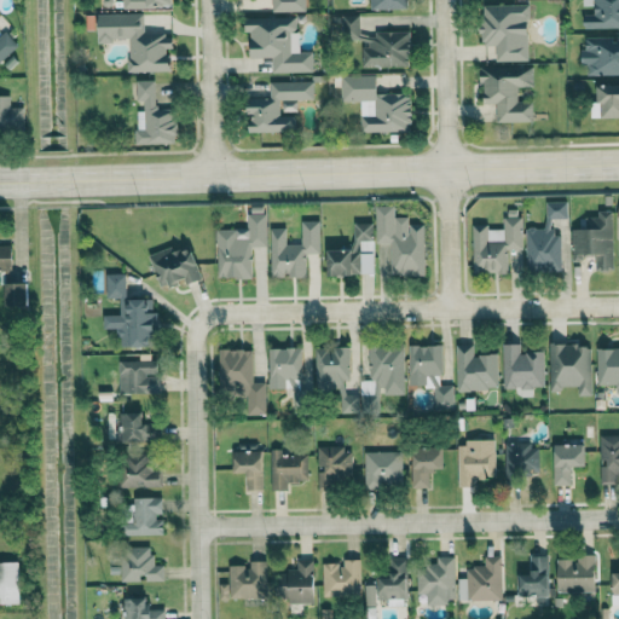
[(272,0),(272,12),(306,12),(305,0),(272,0)]
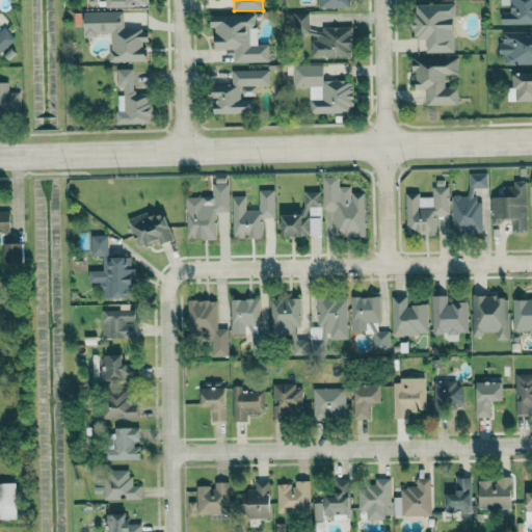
[(318,0),(319,8),(350,7),(350,0),(318,0)]
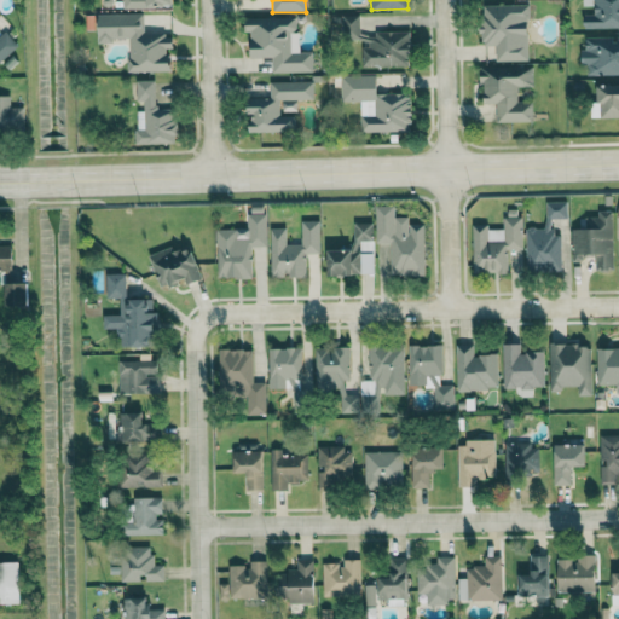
[(584,29),(618,28),(618,0),(582,0),(583,6),(594,5),(594,15),(583,15),(584,29)]
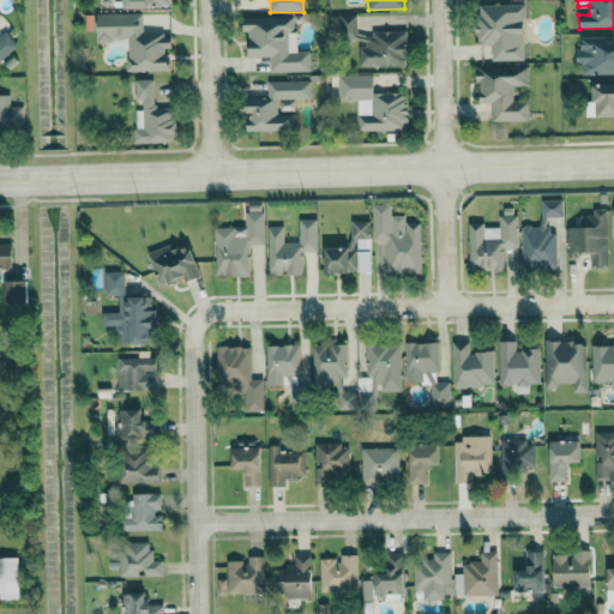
[(525,60),(524,5),(479,6),(480,44),(493,44),(493,61),(525,60)]
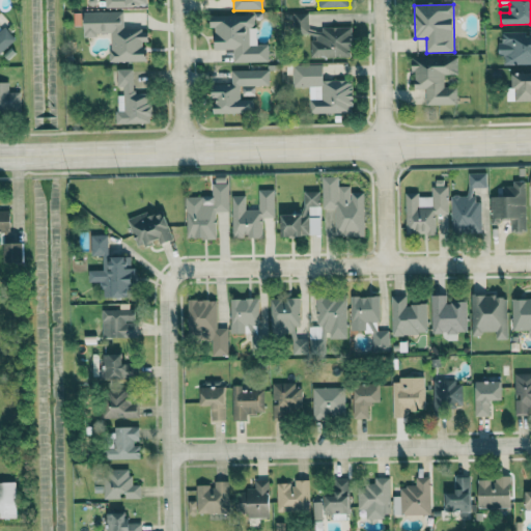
[(84,12),(84,37),(98,37),(98,33),(110,33),(110,62),(145,61),(145,42),(148,42),(147,29),(123,30),(123,11),(84,12)]
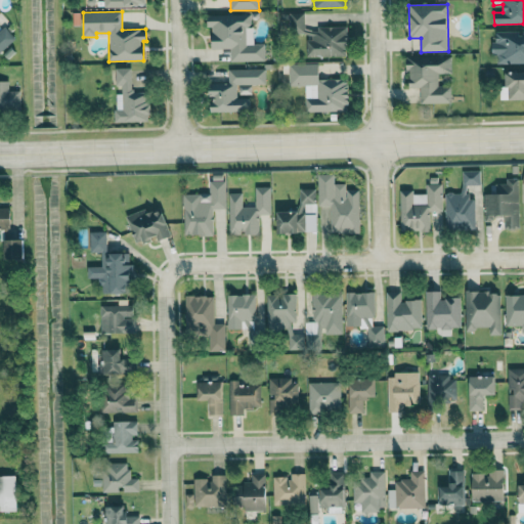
[(306,56),(347,56),(347,28),(305,28),(304,13),(290,13),(290,36),(306,36),(306,56)]
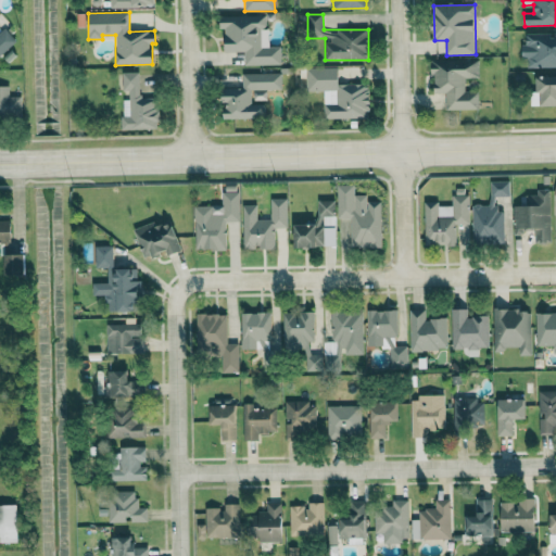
[(244,65),(281,65),(280,47),(267,47),(267,16),(220,16),(220,29),(225,29),(226,52),(244,52),(244,65)]
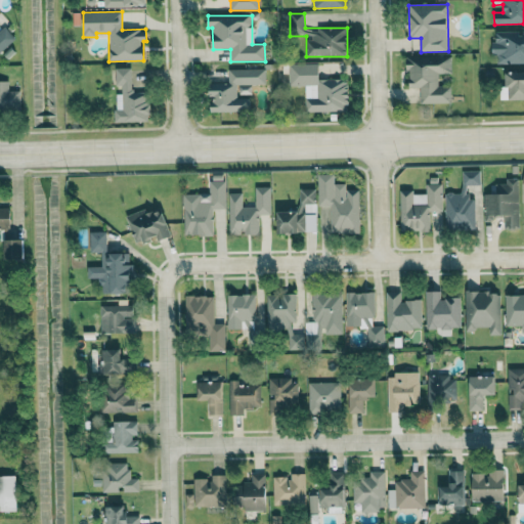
[(0,31),(0,52),(16,39),(6,27),(0,31)]
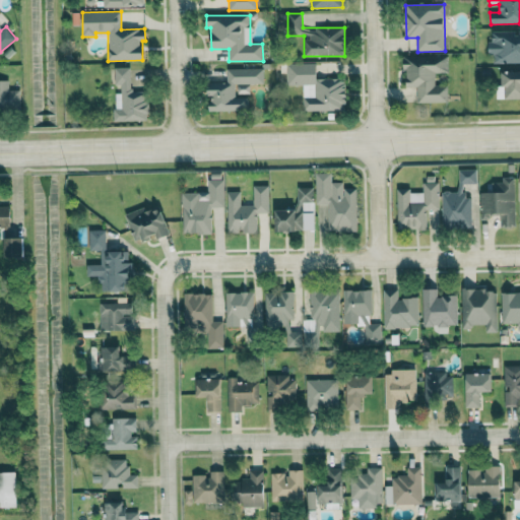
[(494,63),(519,62),(519,30),(492,31),(492,44),(494,44),(494,63)]
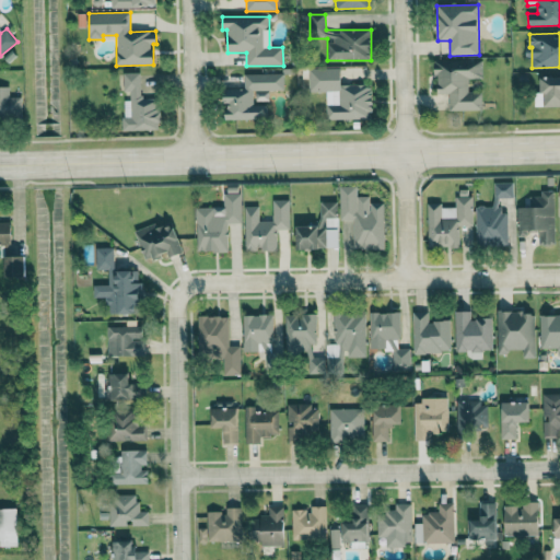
[(482,111),(482,92),(469,92),(468,79),(482,78),(482,60),(436,61),(436,93),(448,93),(450,111),(482,111)]
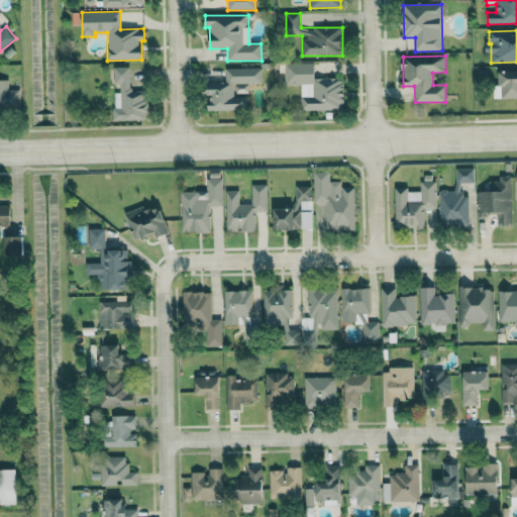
[(302,110),(344,109),(343,78),(314,79),(314,64),(285,64),(285,85),(306,85),(306,96),(301,96),(302,110)]
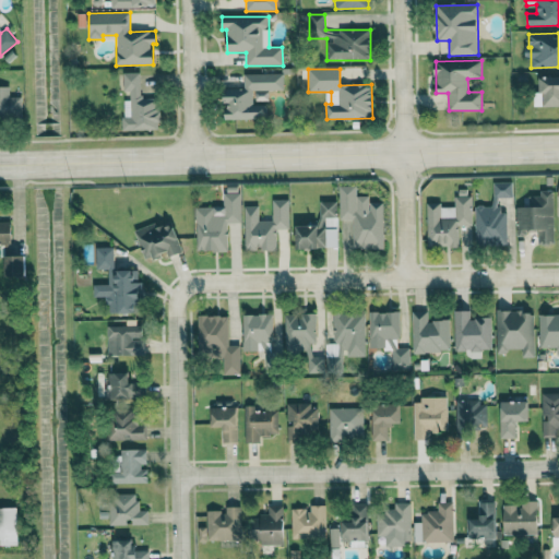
[(123,130),(159,130),(158,98),(141,98),(140,72),(125,72),(126,99),(122,99),(123,130)]
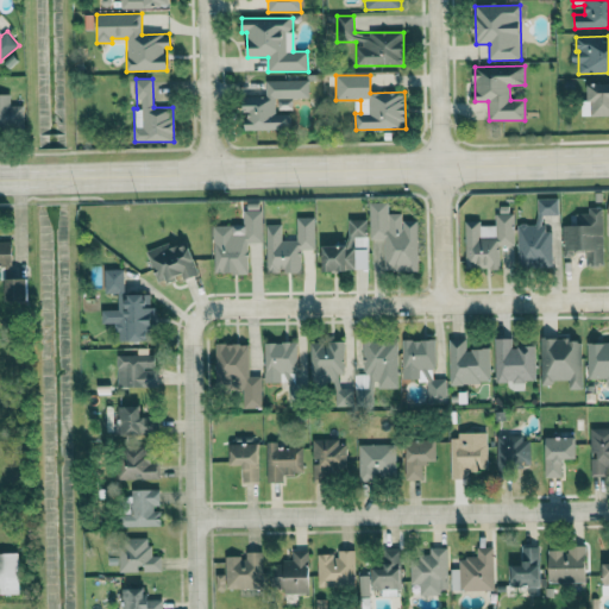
[(244,130),(290,130),(290,113),(275,113),(275,99),(308,99),(308,81),(265,81),(265,96),(244,96),(244,130)]
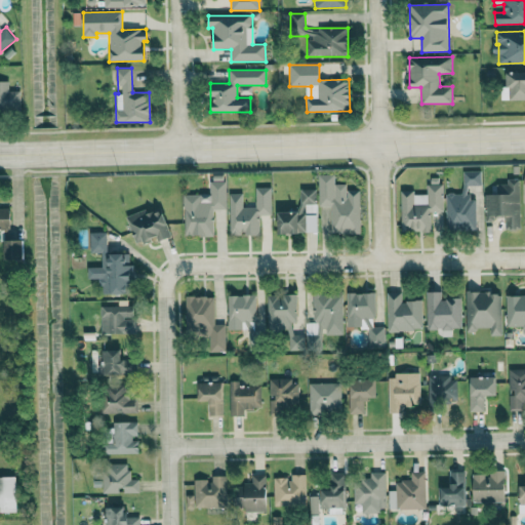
[(501,101),(524,99),(524,72),(507,73),(507,87),(501,88),(501,101)]
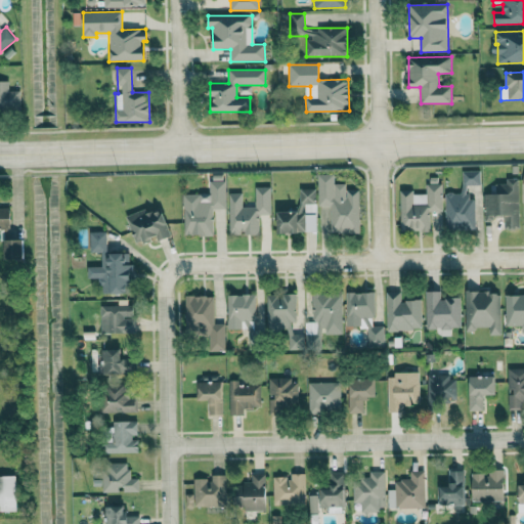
[(0,114),(20,115),(20,91),(9,91),(8,81),(0,80),(0,114)]
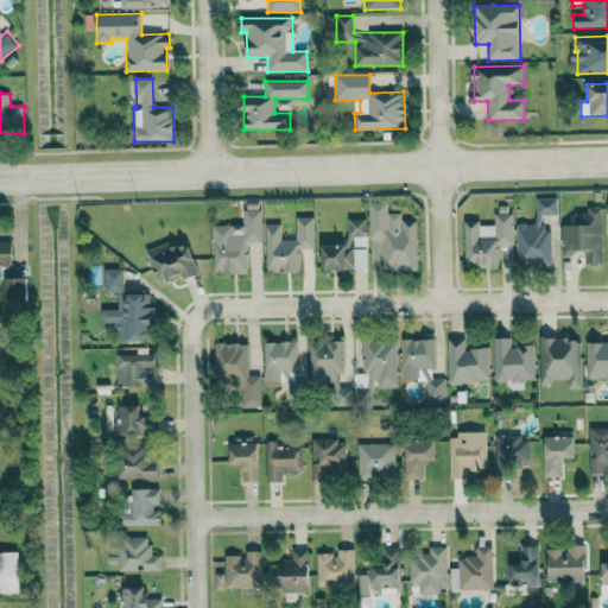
[(557,197),(536,197),(537,214),(557,214),(557,197)]
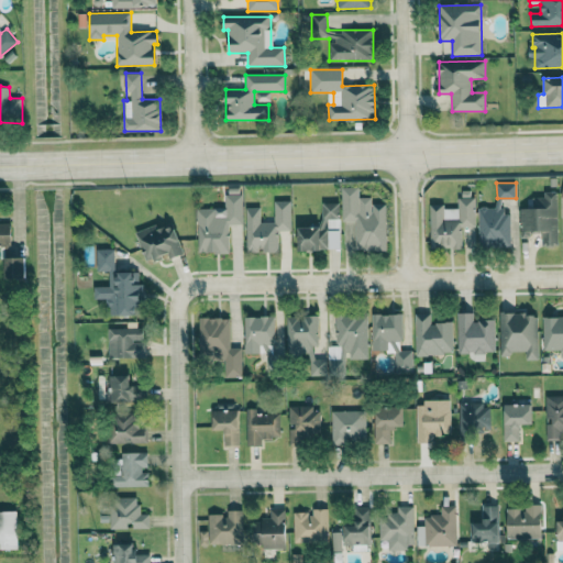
[(342,221),(355,220),(355,250),(387,250),(386,202),(372,202),(372,196),(359,197),(359,186),(341,186),(342,221)]
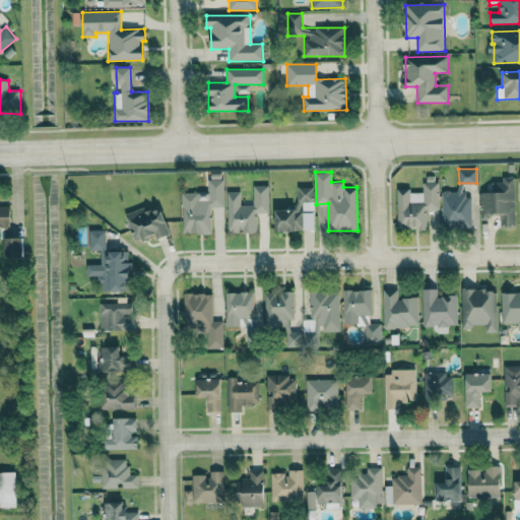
[(181,192),(183,234),(212,233),(211,207),(223,206),(222,173),(212,173),(212,179),(208,179),(208,192),(181,192)]
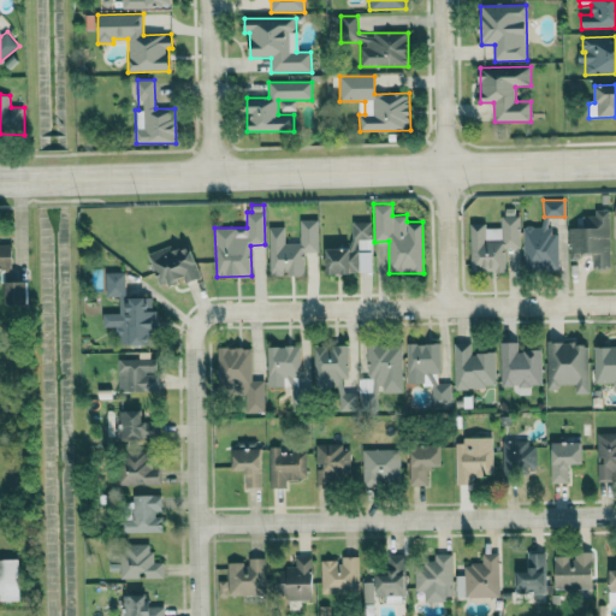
[(612,267),(610,209),(594,209),(594,215),(584,215),(584,226),(568,227),(570,260),(580,259),(579,252),(592,252),(593,268),(612,267)]
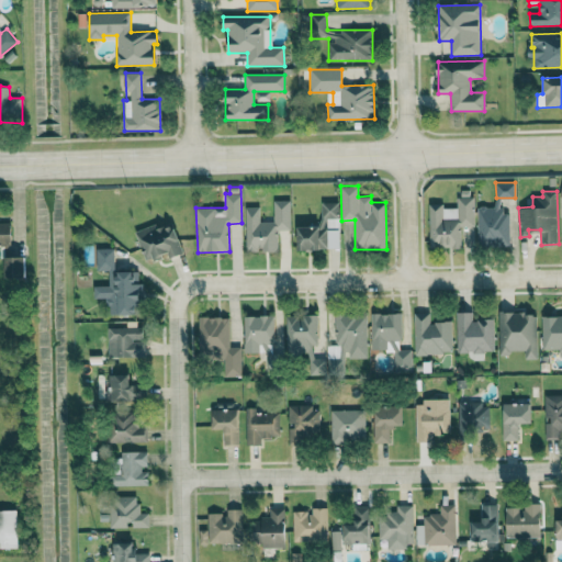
[(429,203),(429,247),(460,247),(460,226),(474,225),(474,197),(457,197),(457,208),(444,208),(444,203),(429,203)]
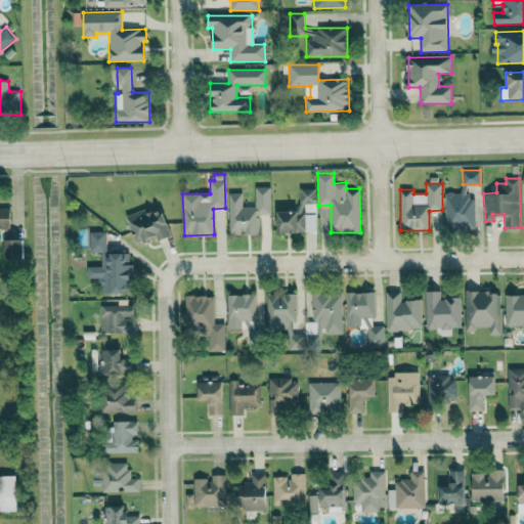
[(474,229),(475,199),(467,199),(468,184),(462,184),(461,192),(445,192),(445,228),(474,229)]
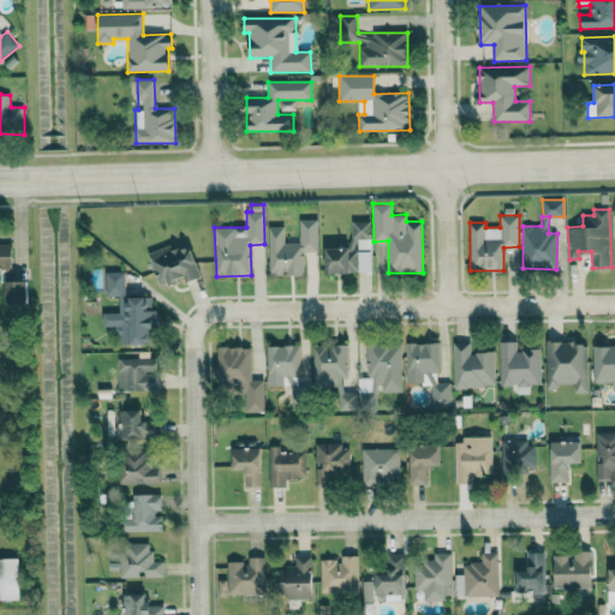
[(269,226),(269,274),(304,274),(304,251),(317,251),(317,219),(299,219),(299,242),(284,242),(284,226),(269,226)]
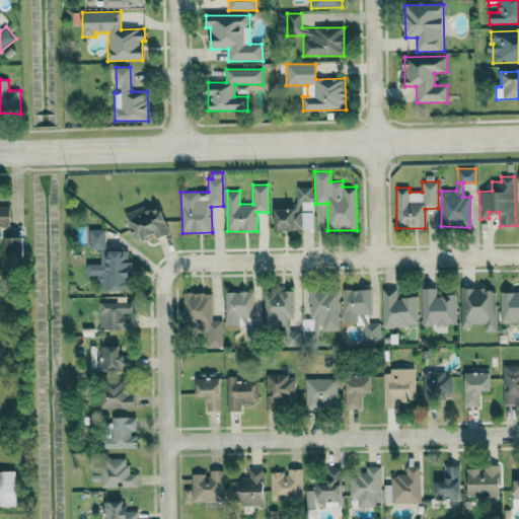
[(275,230),(313,229),(312,187),(297,187),(297,208),(275,209),(275,230)]
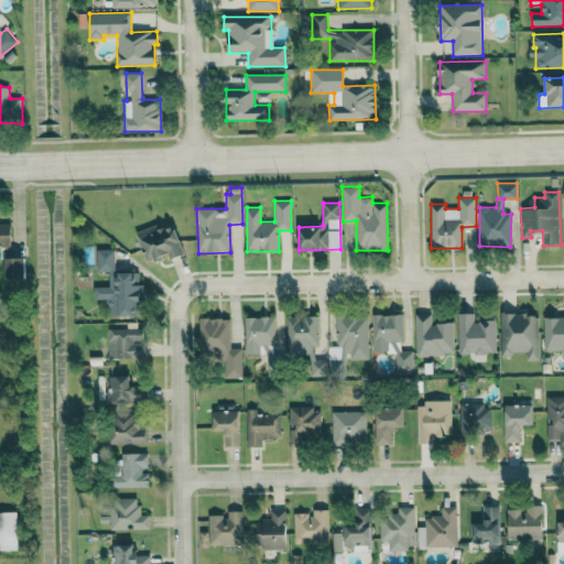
[(11,224),(0,224),(0,246),(10,246),(11,224)]
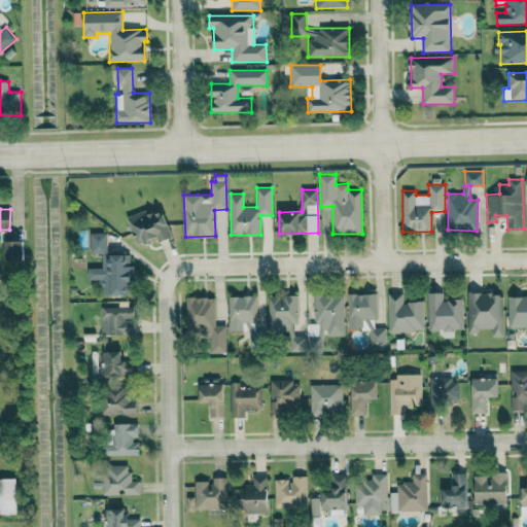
[(172,237),(163,209),(146,215),(145,210),(129,216),(138,245),(157,239),(159,241),(172,237)]
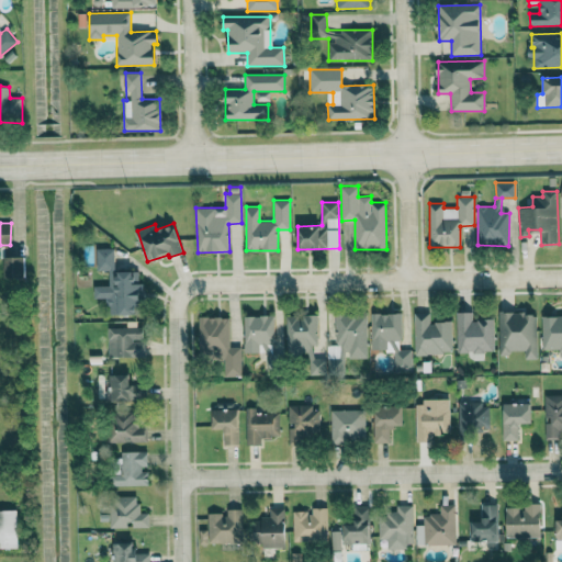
[(462,226),(461,246),(473,246),(473,226),(462,226)]
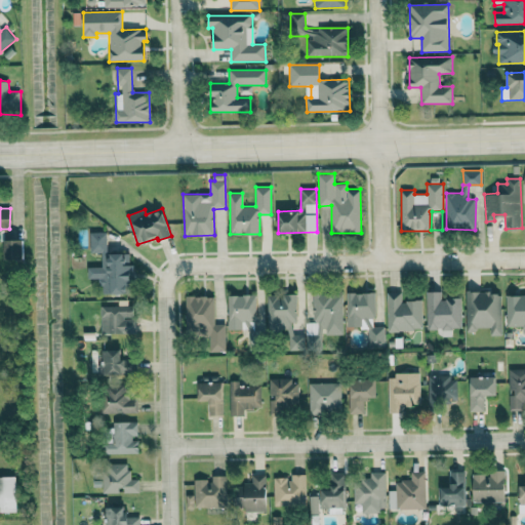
[(90,253),(107,252),(107,232),(90,232),(90,253)]
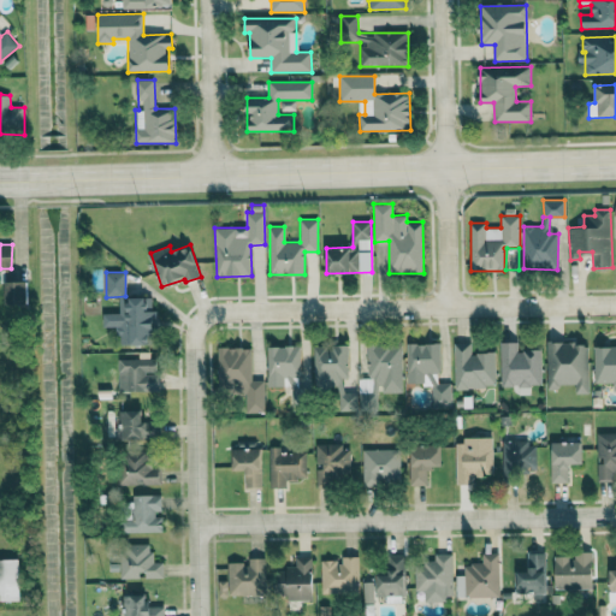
[(27,280),(5,280),(5,303),(27,303),(27,280)]
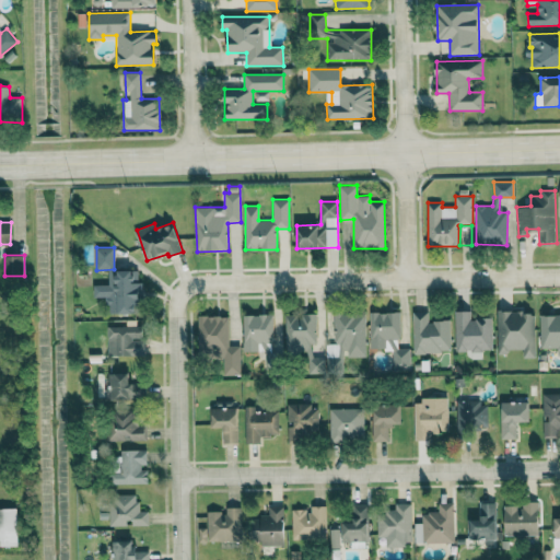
[(135,313),(136,298),(143,298),(143,282),(138,282),(138,270),(108,270),(108,284),(93,284),(93,296),(106,296),(106,312),(135,313)]
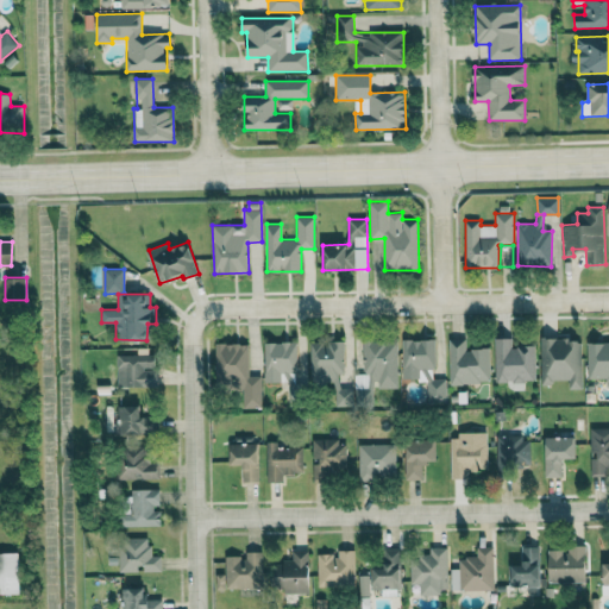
[(535,345),(512,345),(512,337),(494,338),(495,382),(508,382),(508,390),(525,390),(525,381),(537,380),(535,345)]
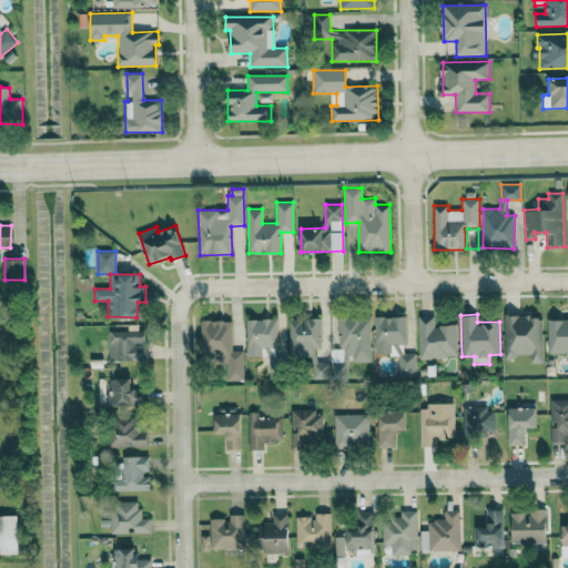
[(405,315),(374,316),(375,354),(398,354),(398,375),(416,375),(416,353),(406,353),(405,315)]
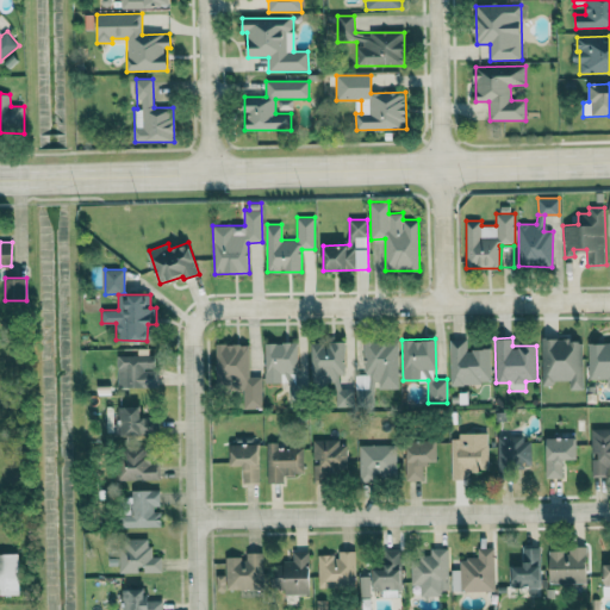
[(491,384),(490,348),(466,349),(466,338),(449,340),(450,384),(491,384)]
